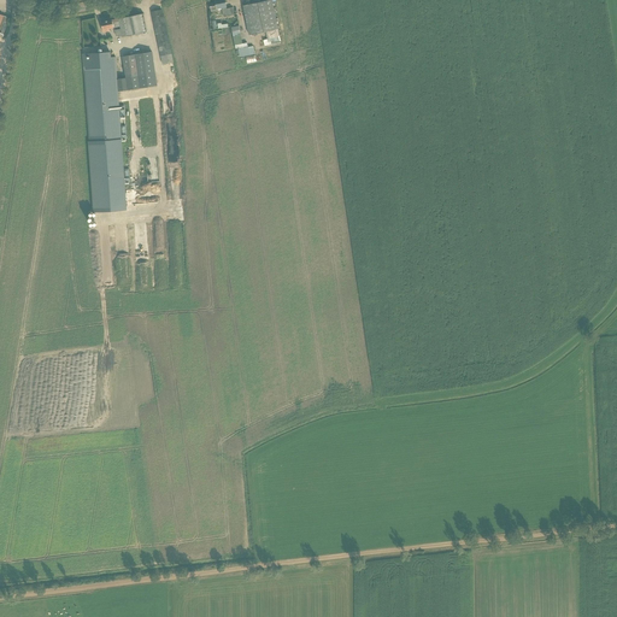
[(223,17),(234,15),(233,7),(227,9),(224,0),(215,0),(216,3),(210,4),(211,11),(217,10),(217,9),(222,7),(223,17)]
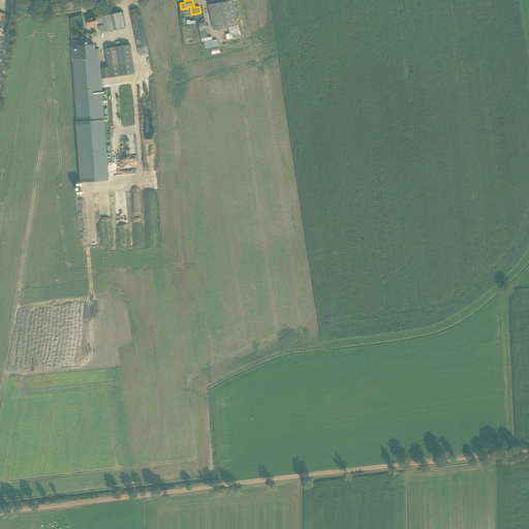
[(229,0),(208,4),(213,30),(229,27),(230,33),(239,32),(232,0),(229,0)]
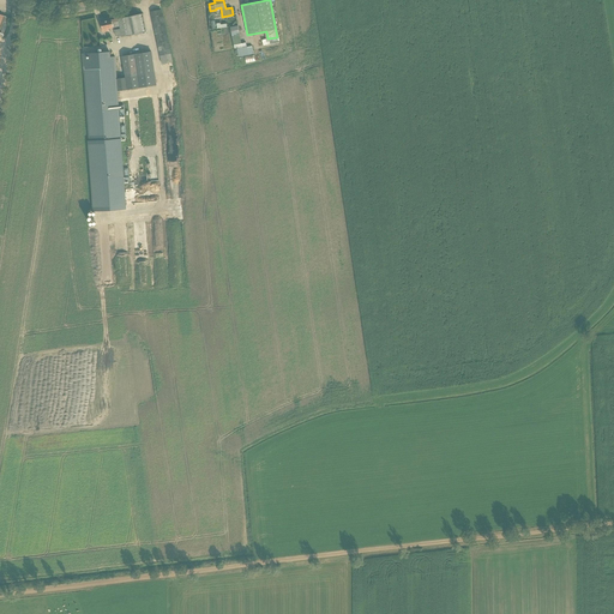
[(118,18),(118,19),(119,26),(120,29),(114,30),(115,36),(116,35),(118,37),(120,37),(120,35),(121,35),(121,37),(146,31),(143,13),(118,18)]
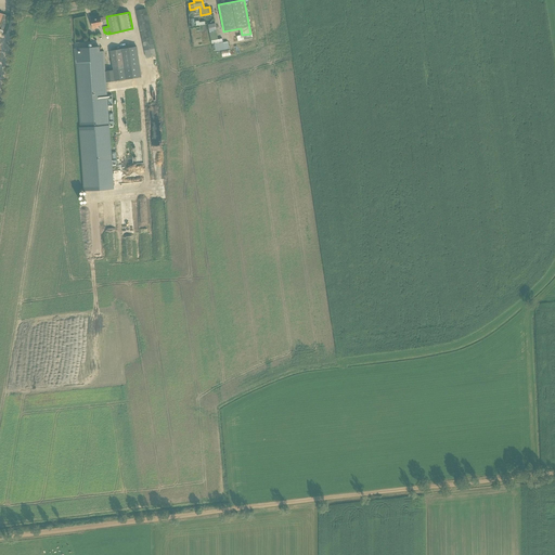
[(91,20),(92,25),(92,29),(98,28),(98,26),(107,24),(106,17),(101,18),(91,20)]
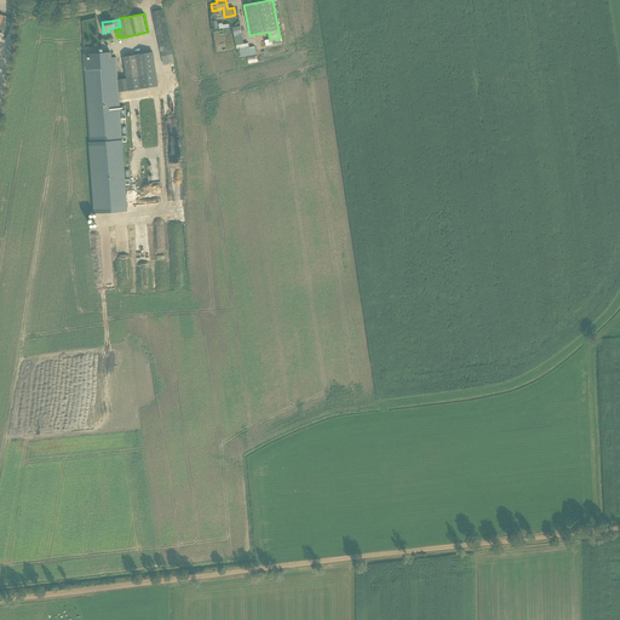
[(233,28),(236,45),(244,44),(240,26),(233,28)]
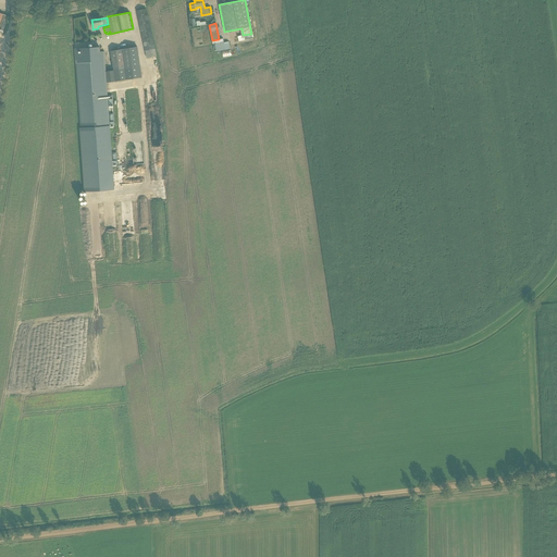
[(75,53),(81,128),(86,192),(114,189),(107,83),(115,82),(113,70),(106,72),(104,51),(100,52),(99,47),(81,48),(81,53),(75,53)]
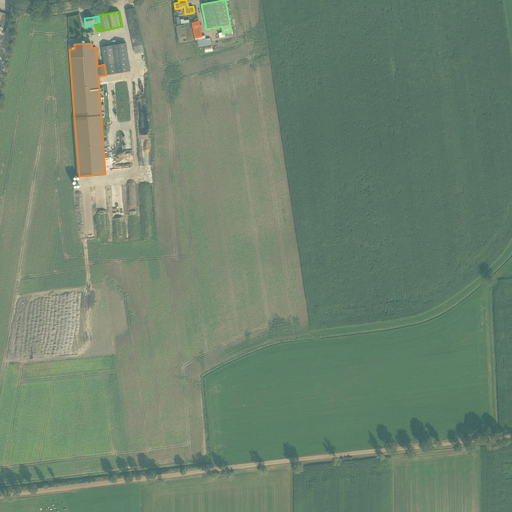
[(126,43),(101,47),(104,64),(106,75),(130,71),(126,43)]
